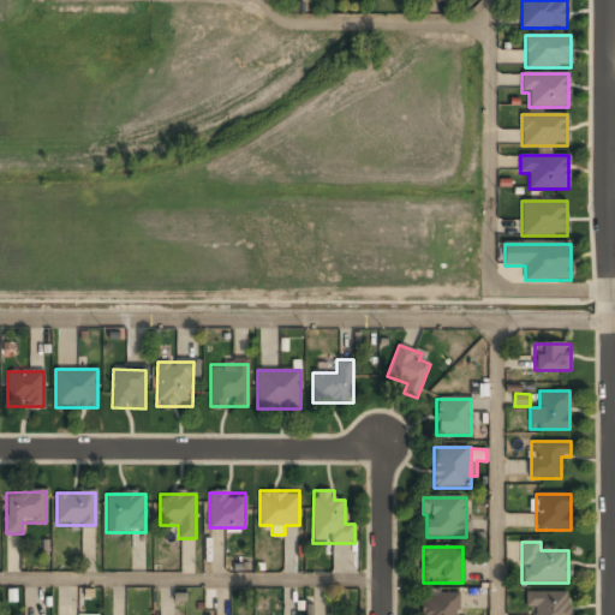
[(568,614),(568,592),(525,592),(525,609),(532,609),(532,614),(568,614)]
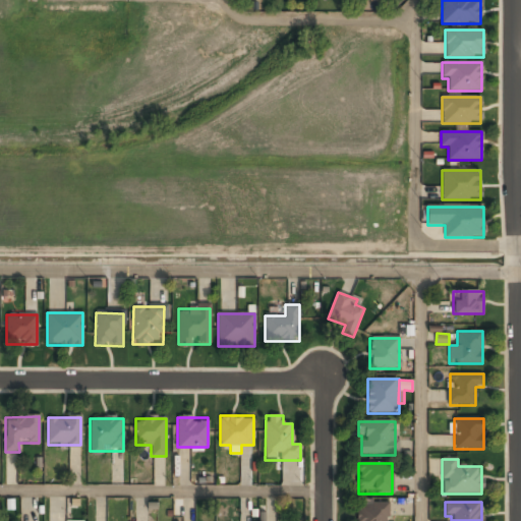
[(389,520),(389,504),(357,504),(357,520),(389,520)]
